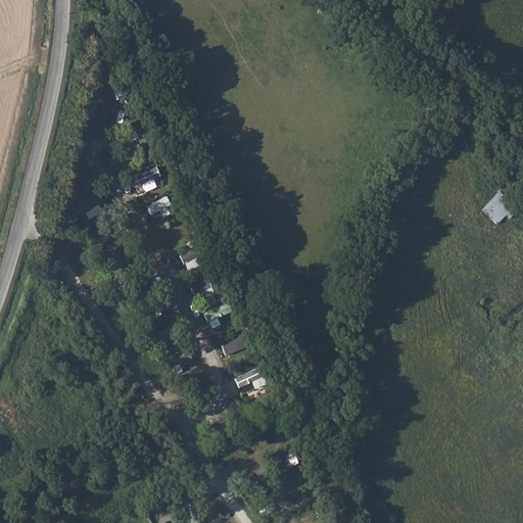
[(161,185),(155,168),(132,177),(138,194),(161,185)]
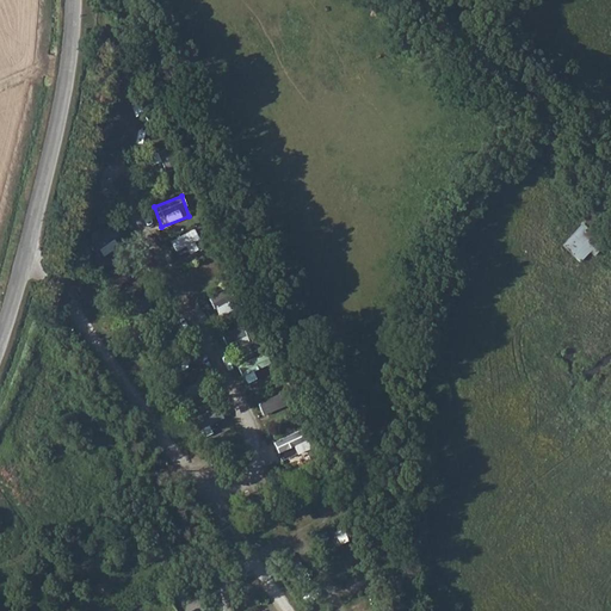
[(116,223),(90,241),(99,255),(125,238),(116,223)]
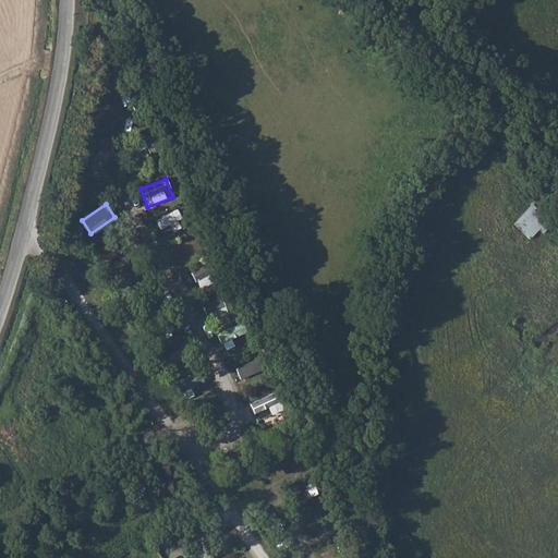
[(530,239),(547,222),(532,206),(514,222),(530,239)]
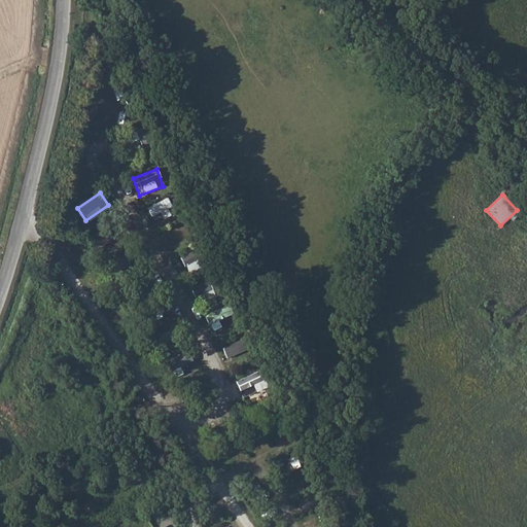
[(162,211),(166,218),(177,212),(168,197),(149,208),(153,216),(162,211)]
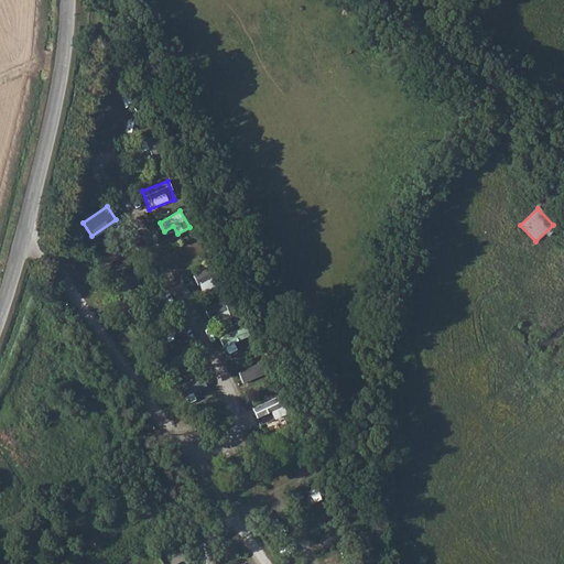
[(174,246),(176,256),(198,250),(196,241),(174,246)]
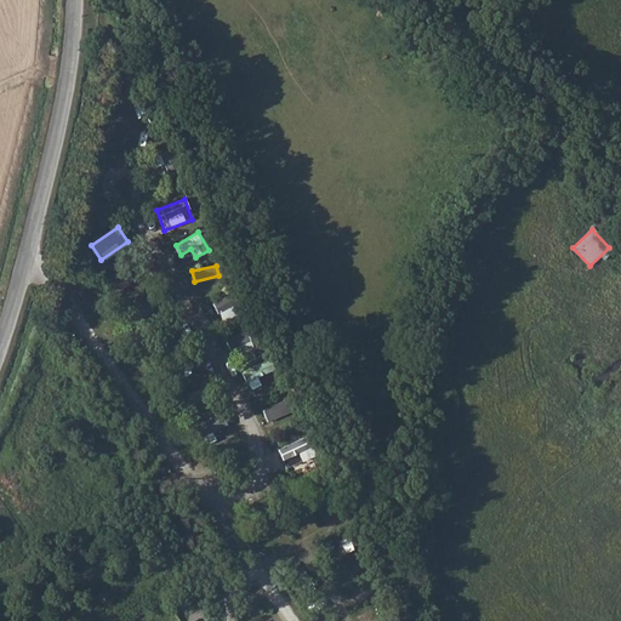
[(110,281),(117,292),(134,284),(129,273),(110,281)]
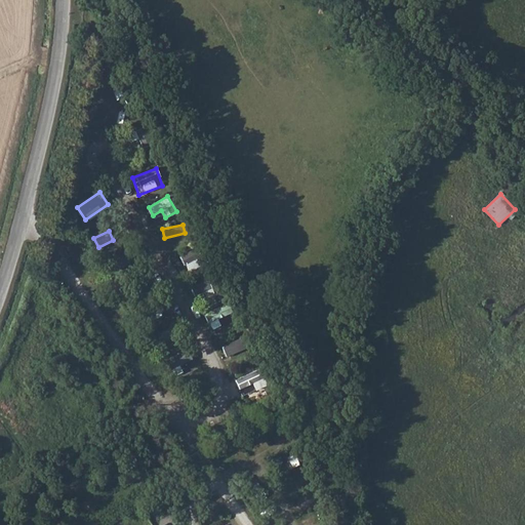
[(173,259),(179,275),(195,269),(189,252),(173,259)]
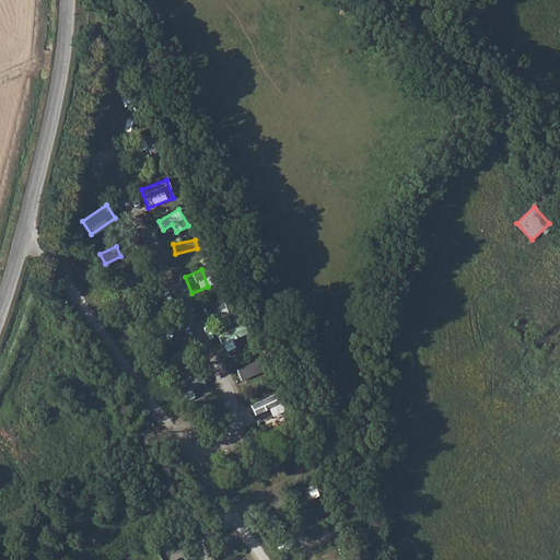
[(124,288),(139,280),(136,272),(119,280),(124,288)]
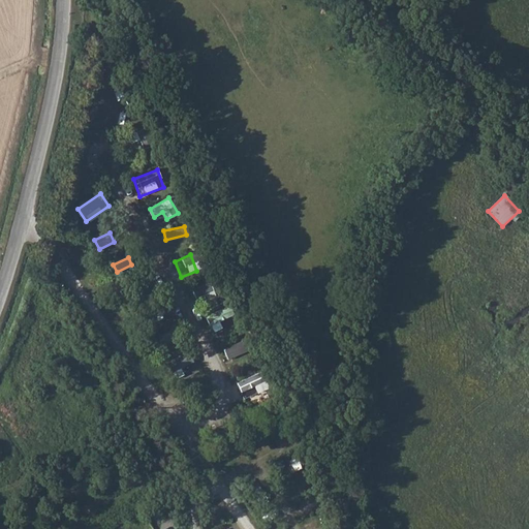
[(199,305),(218,298),(211,280),(193,287),(199,305)]
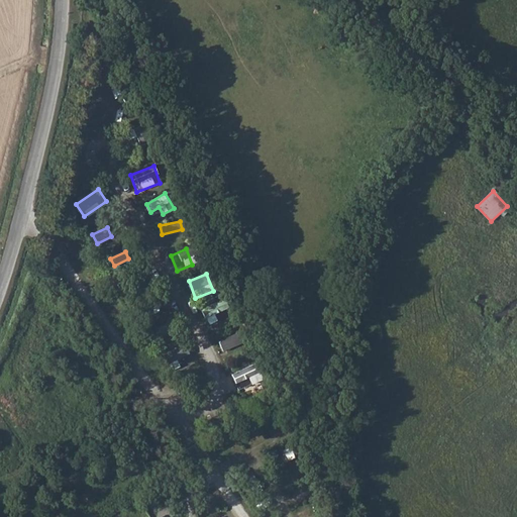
[(210,324),(219,320),(215,313),(225,308),(221,299),(202,308),(210,324)]
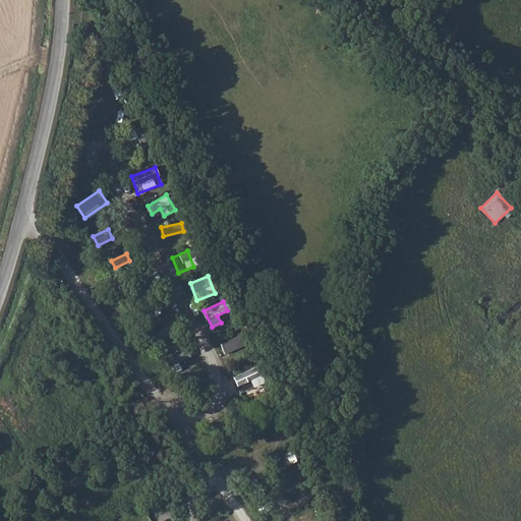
[(153,333),(158,343),(171,336),(166,326),(153,333)]
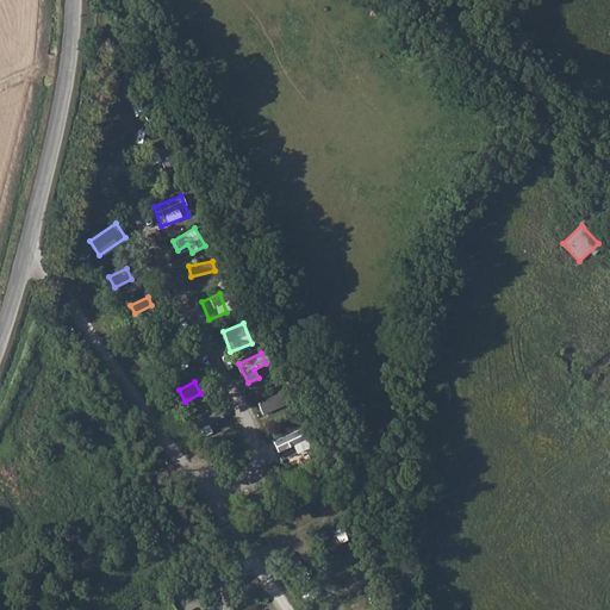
[(263,412),(286,404),(281,392),(259,400),(263,412)]
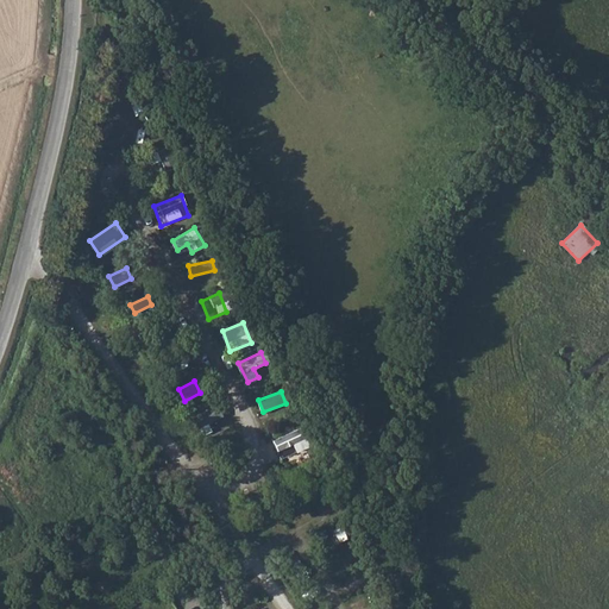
[(217,406),(195,420),(202,429),(224,415),(217,406)]
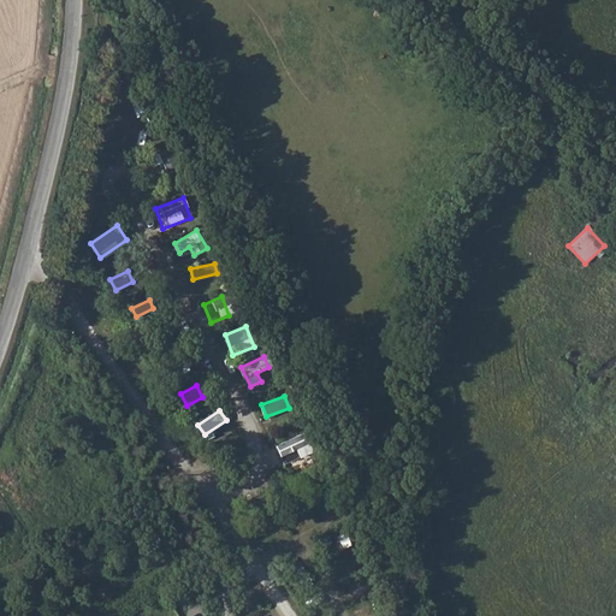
[(302,433),(277,444),(282,456),(297,449),(301,457),(311,452),(302,433)]
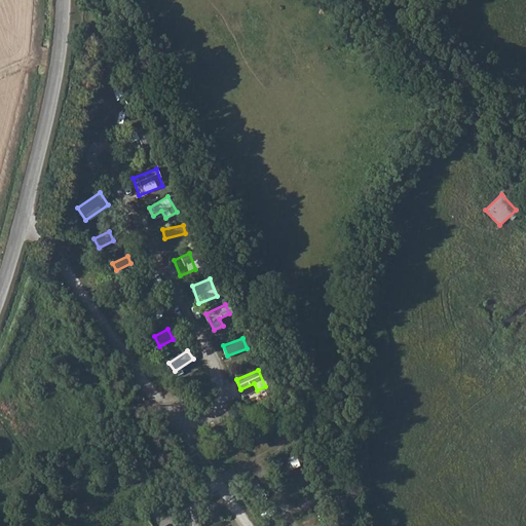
All buildings are outlined.
